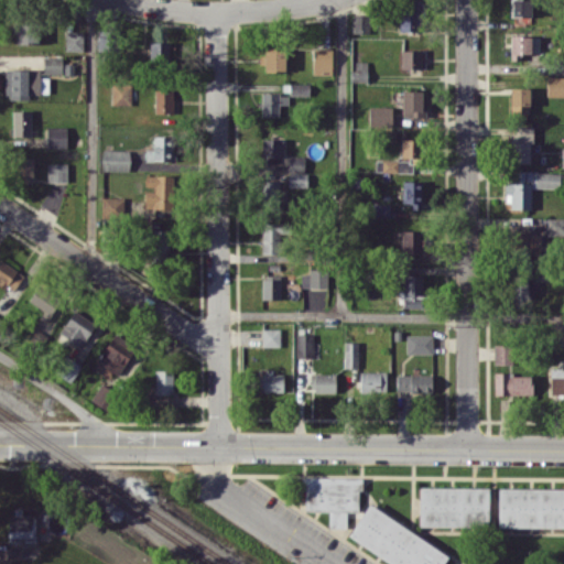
[(399,30),(421,31),(421,0),(403,0),(404,14),(400,14),(399,30)]
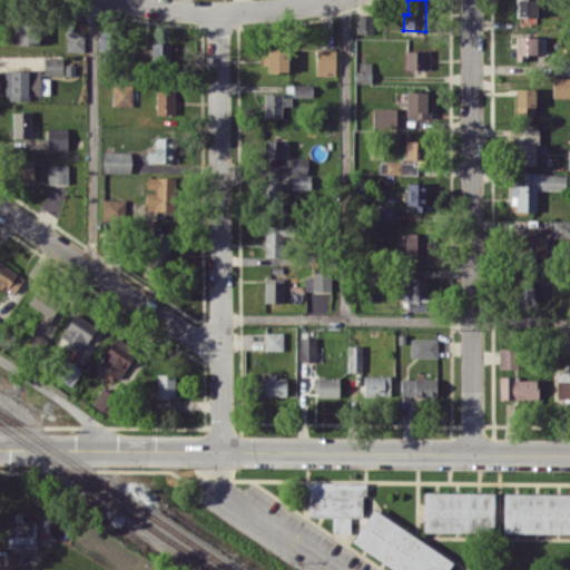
[(516,0),(517,17),(537,17),(536,0),(516,0)]
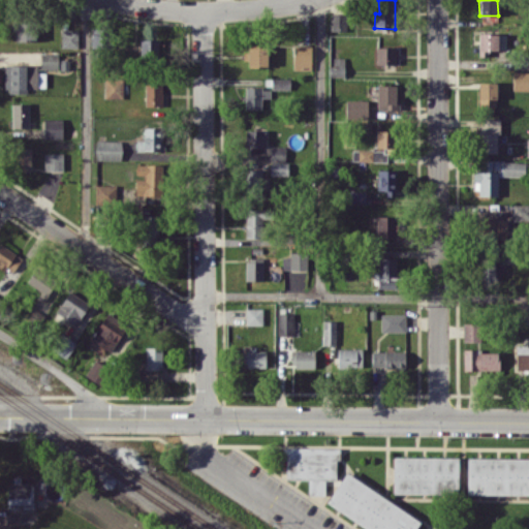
[(330,30),(346,31),(346,13),(331,12),(330,30)]
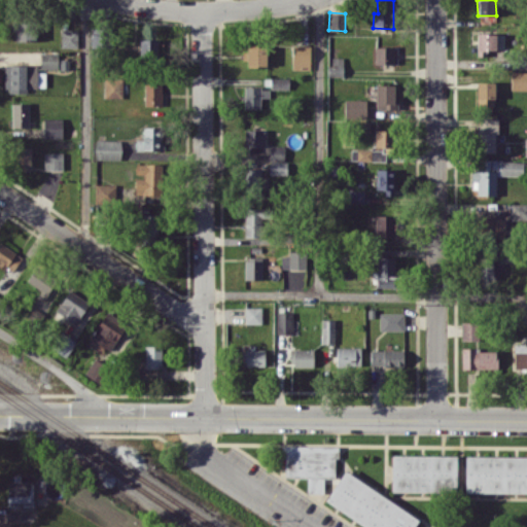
[(13,40),(36,40),(35,21),(13,21),(13,40)]
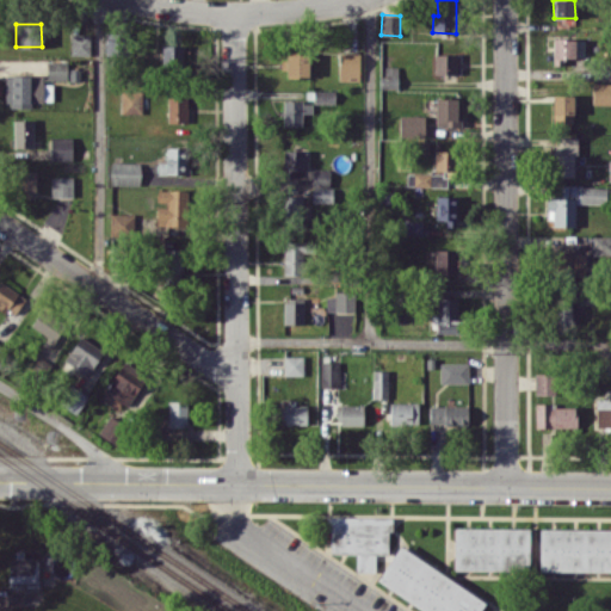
[(91,34),(72,34),(71,54),(90,55),(91,34)]
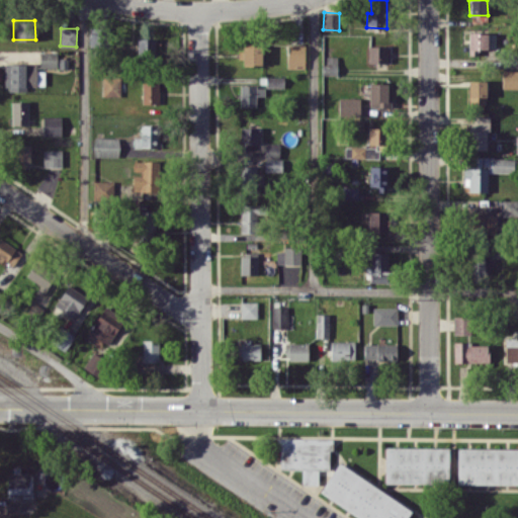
[(468,55),(479,55),(479,49),(496,49),(496,32),(468,32),(468,55)]
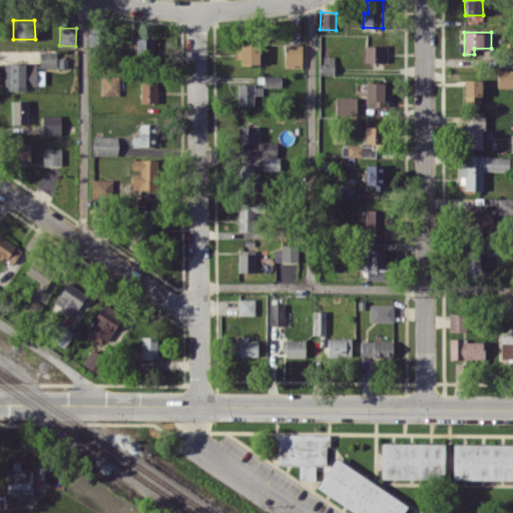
[(153,38),(135,38),(135,59),(153,60),(153,38)]
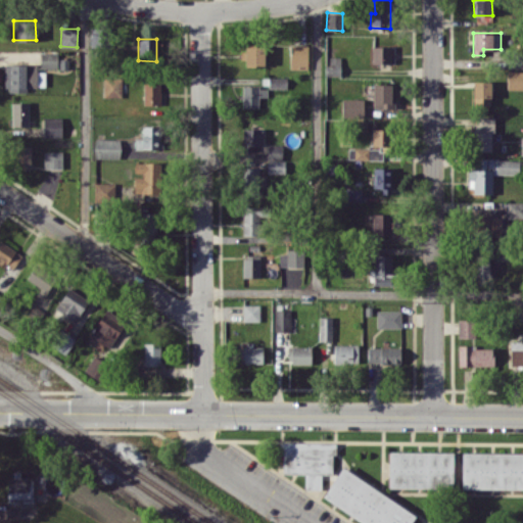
[(307,45),(290,44),(289,68),(307,68),(307,45)]
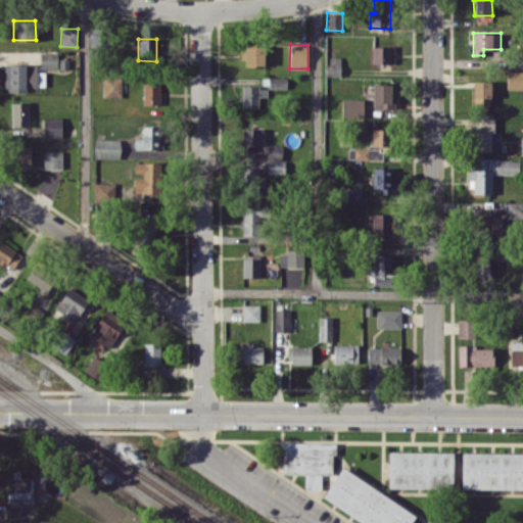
[(265,65),(265,45),(245,46),(245,66),(265,65)]
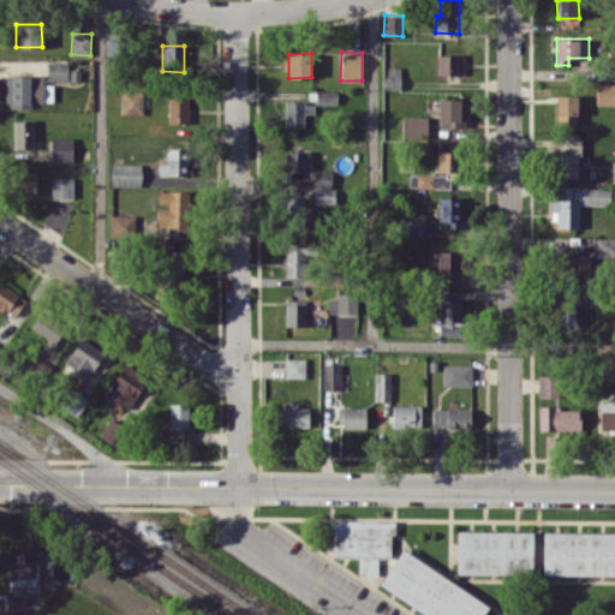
[(437,73),(463,75),(463,54),(437,54),(437,73)]
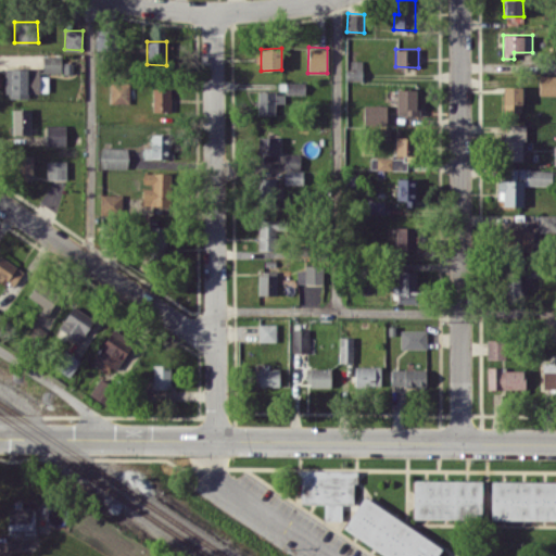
[(62,55),(43,55),(42,72),(61,72),(62,55)]
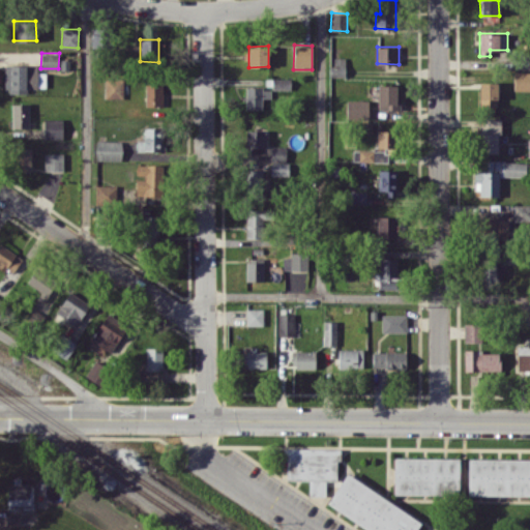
[(46,72),(37,72),(37,65),(5,64),(5,92),(27,92),(27,87),(46,88),(46,72)]
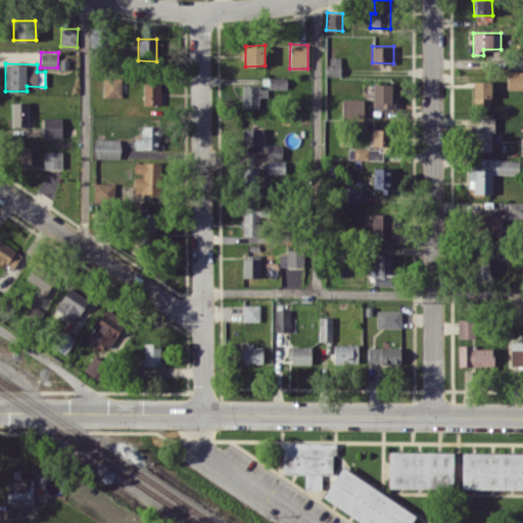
[(522,70),(507,70),(507,89),(522,89),(522,70)]
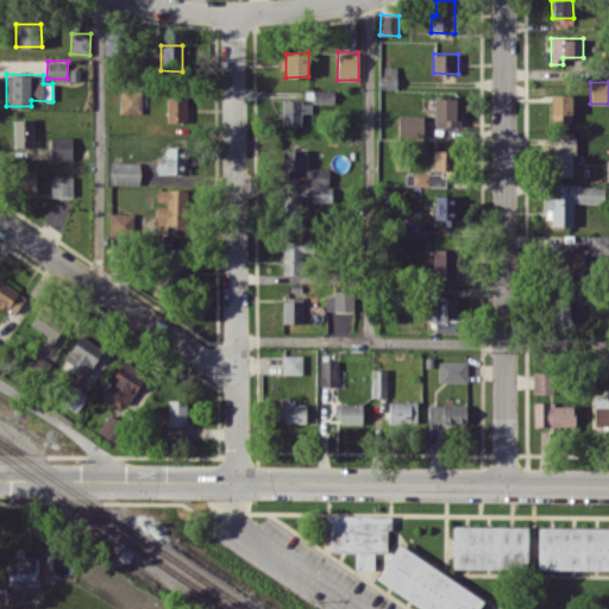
[(334,89),(313,89),(312,102),(334,102),(334,89)]
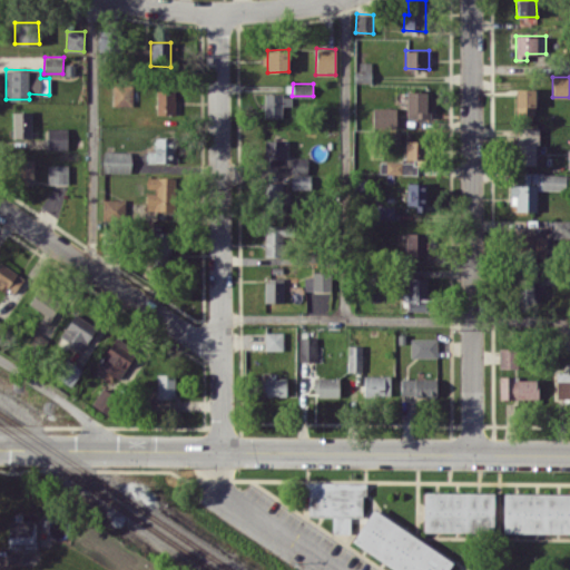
[(114,106),(133,106),(133,85),(114,85),(114,106)]
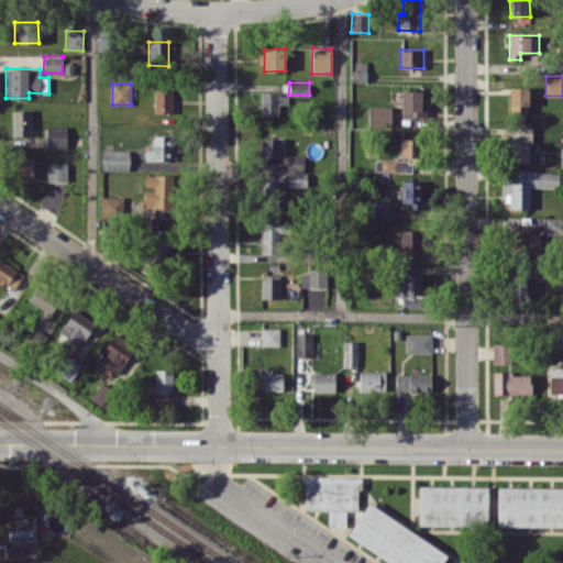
[(528,113),(529,87),(509,87),(509,112),(528,113)]
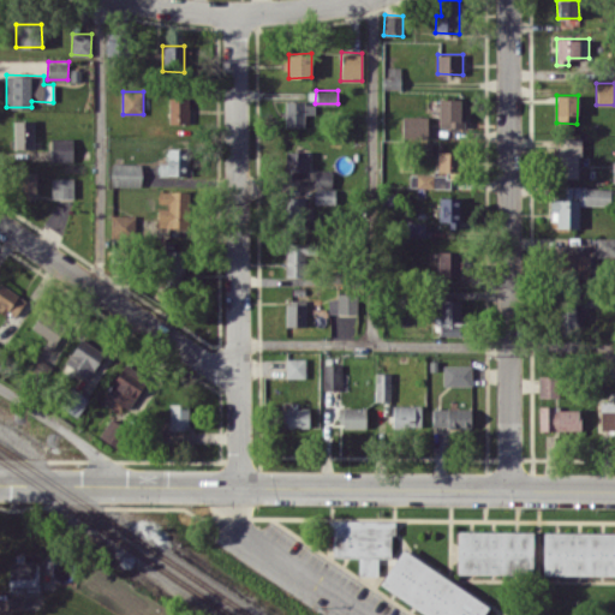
[(169,123),(189,123),(189,97),(168,97),(169,123)]
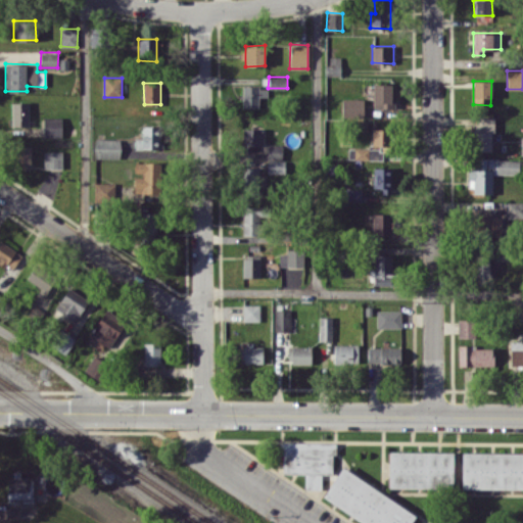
[(393,84),(373,83),(372,103),(383,103),(383,107),(392,107),(393,84)]
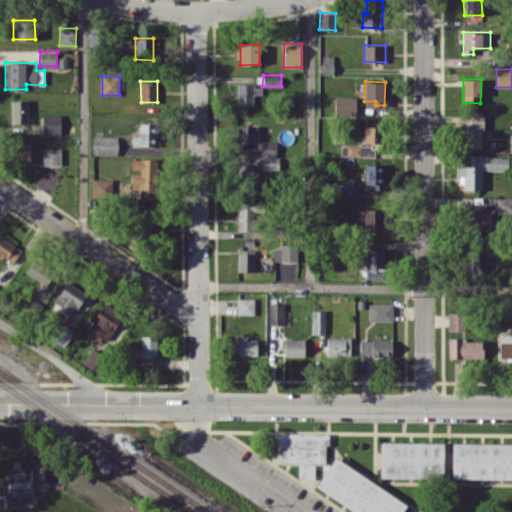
[(253,105),(253,84),(237,84),(237,105),(253,105)]
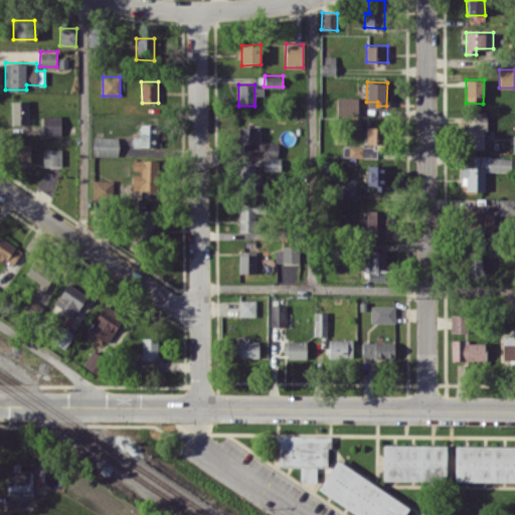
[(358,97),(337,97),(336,115),(357,115),(358,97)]
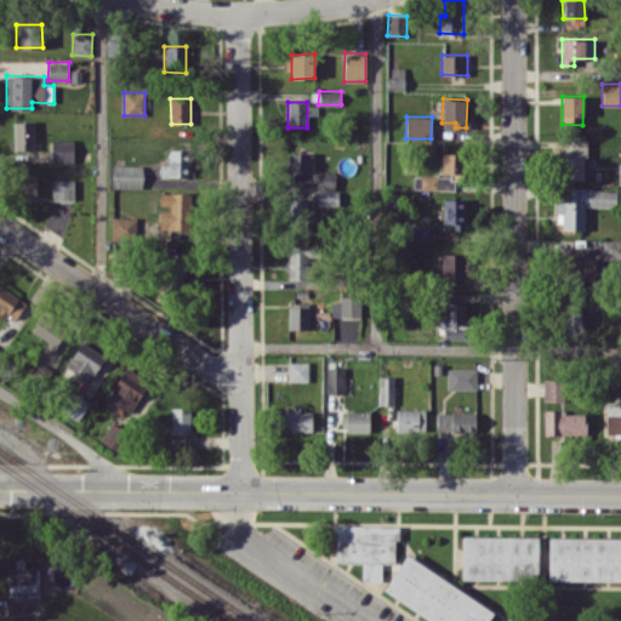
[(13,121),(15,149),(34,149),(34,121),(13,121)]
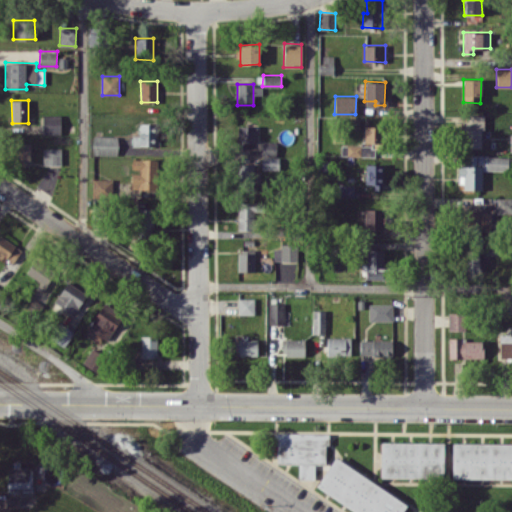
[(482,148),(483,114),(463,114),(463,147),(482,148)]
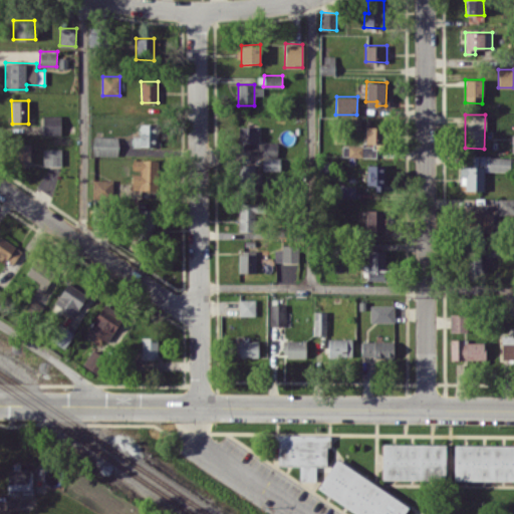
[(60,135),(61,115),(42,115),(42,134),(60,135)]
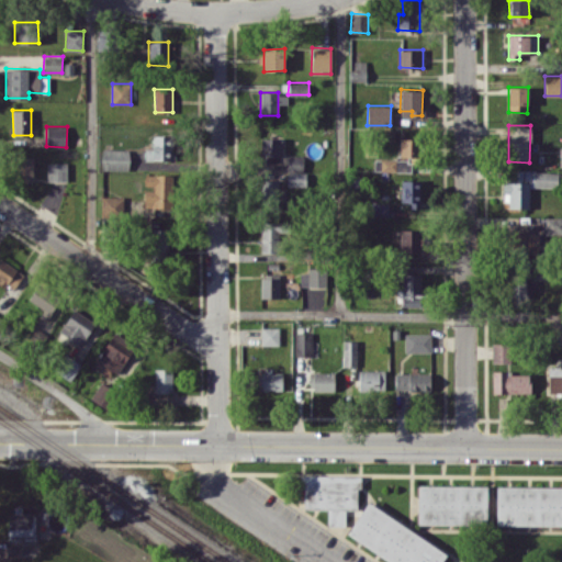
[(152,135),(152,148),(144,148),(144,160),(175,159),(173,134),(152,135)]
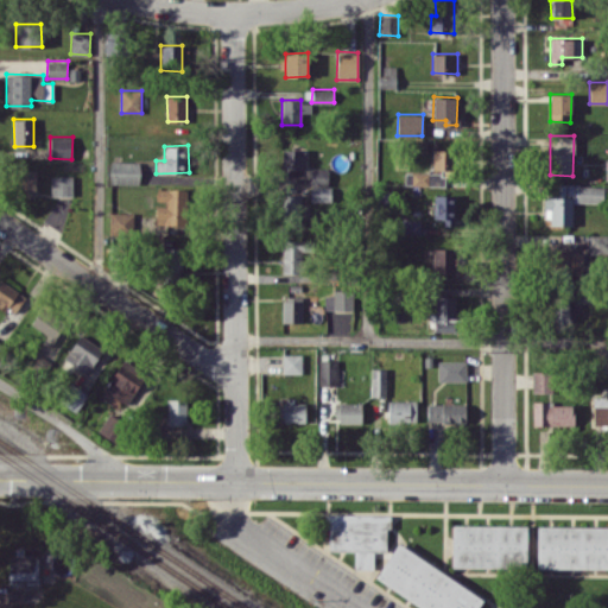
[(304,150),(283,149),(282,170),(304,170),(304,150)]
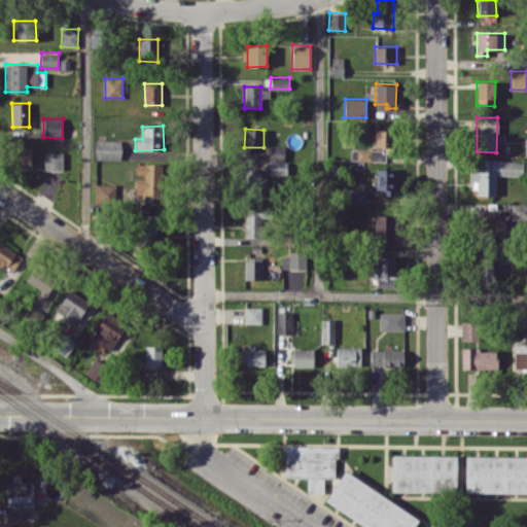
[(375,146),(391,146),(390,130),(375,130),(375,146)]
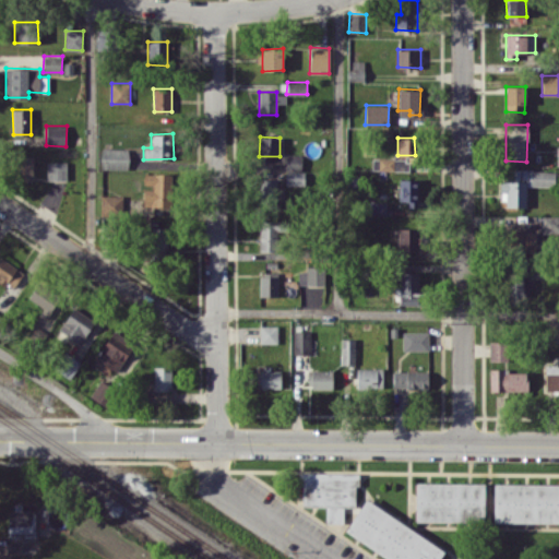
[(129,169),(129,149),(102,147),(100,168),(129,169)]
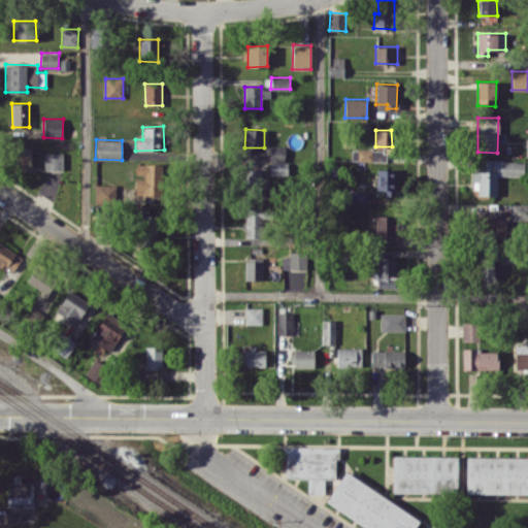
[(286,145),(269,145),(269,174),(287,174),(286,145)]
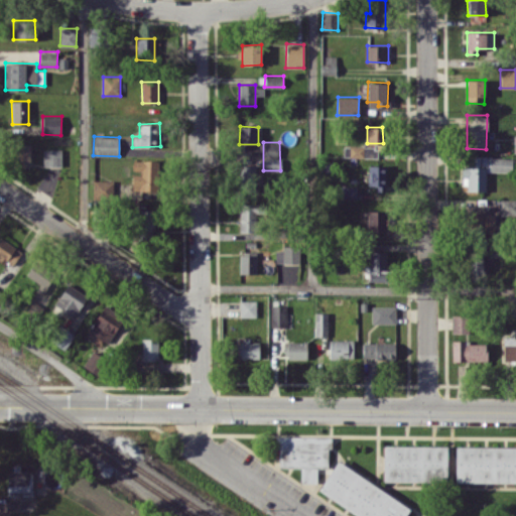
[(29,166),(30,145),(17,144),(17,165),(29,166)]
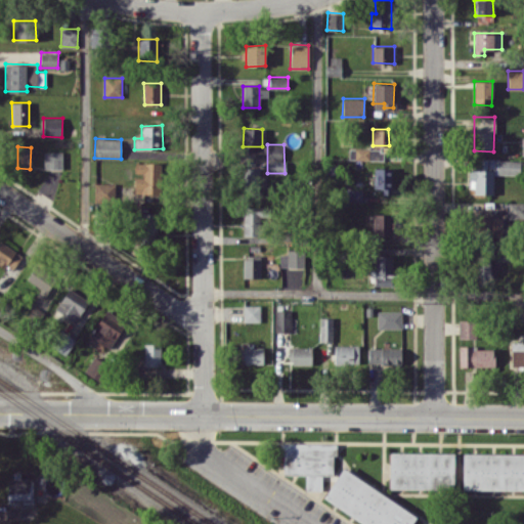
[(349,159),(383,160),(384,148),(349,148),(349,159)]
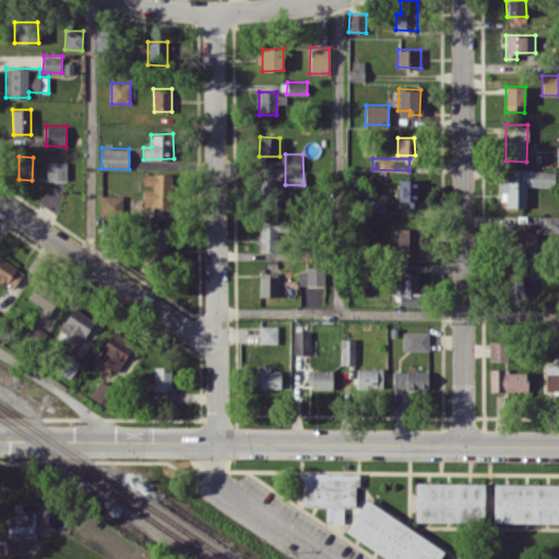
[(67,162),(47,162),(47,179),(67,179),(67,162)]
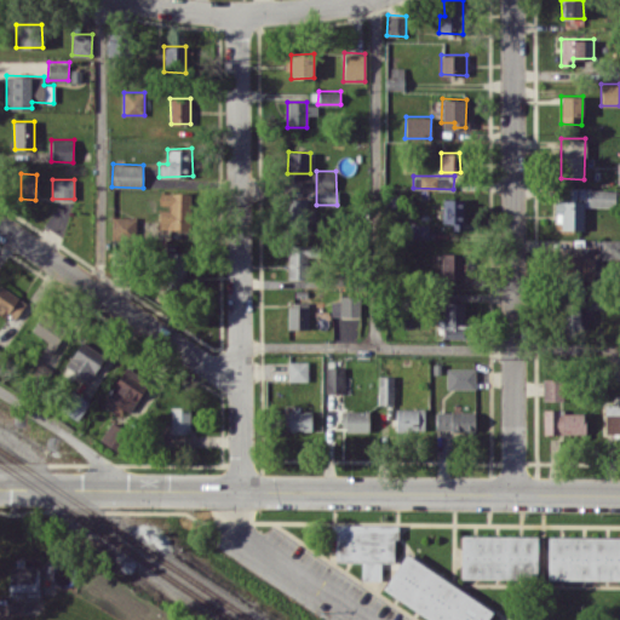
[(557,200),(556,229),(584,229),(584,205),(615,206),(615,189),(570,188),(569,200),(557,200)]
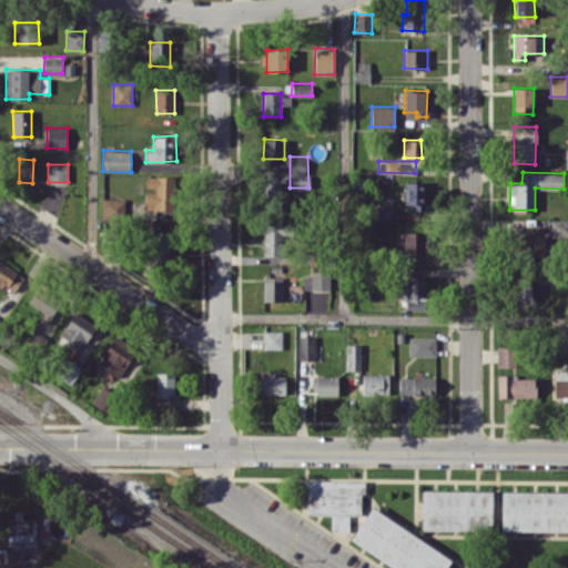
[(145,192),(145,210),(174,211),(175,176),(146,175),(145,186),(155,188),(155,192),(145,192)]
